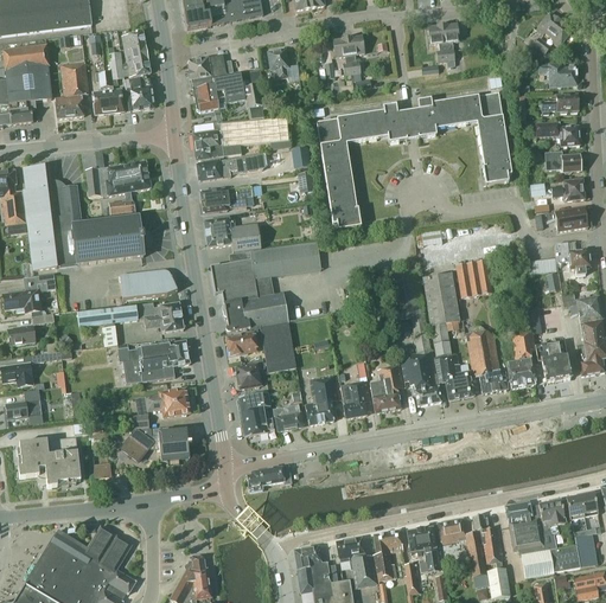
[(93,24),(89,0),(0,0),(0,36),(91,24),(93,24)]
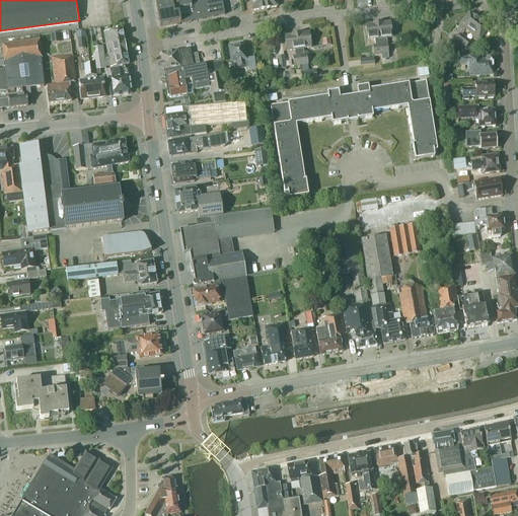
[(156,0),(158,9),(157,9),(160,24),(225,12),(223,0),(212,0),(156,0)]
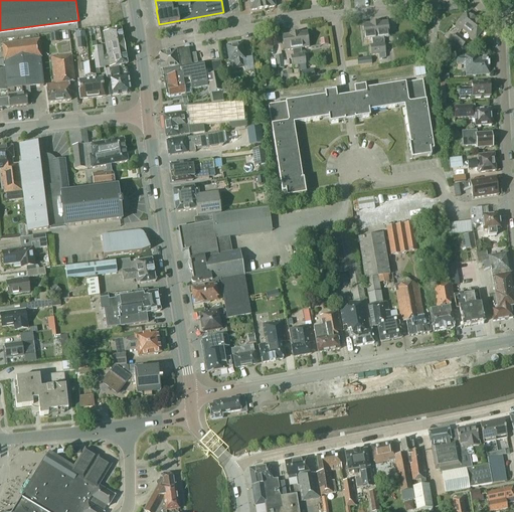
[(264,6),(263,0),(249,0),(250,8),(264,6)]
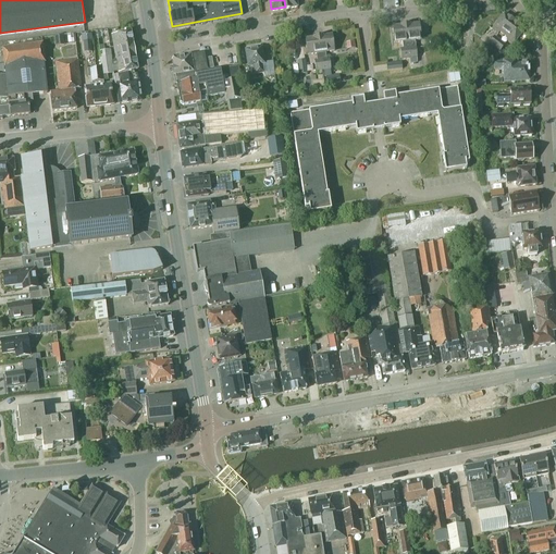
[(505,32),(515,20),(505,11),(495,24),(497,26),(496,28),(499,31),(501,28),(505,32)]
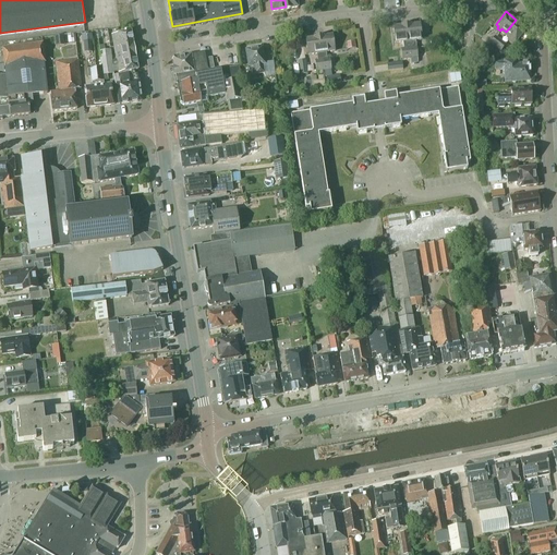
[(516,20),(506,32),(510,35),(509,37),(512,40),(513,38),(517,40),(527,27),(516,20)]
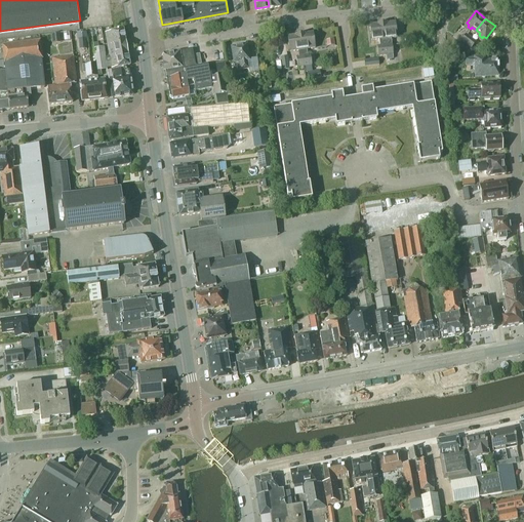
[(386,48),(378,49),(379,54),(387,53),(393,52),(392,36),(397,36),(396,19),(383,22),(386,48)]
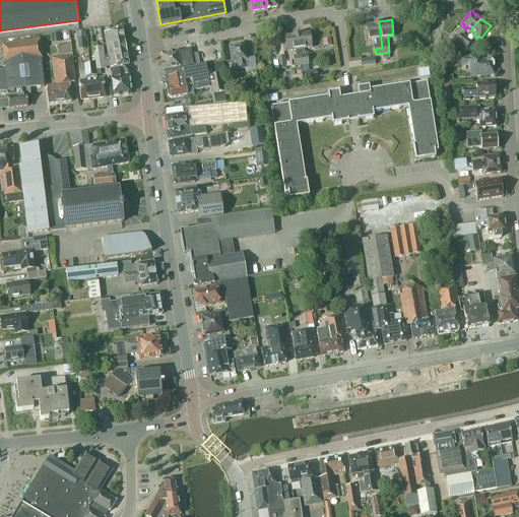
[(375,44),(375,49),(382,48),(379,21),(367,22),(369,38),(376,37),(377,43),(375,44)]
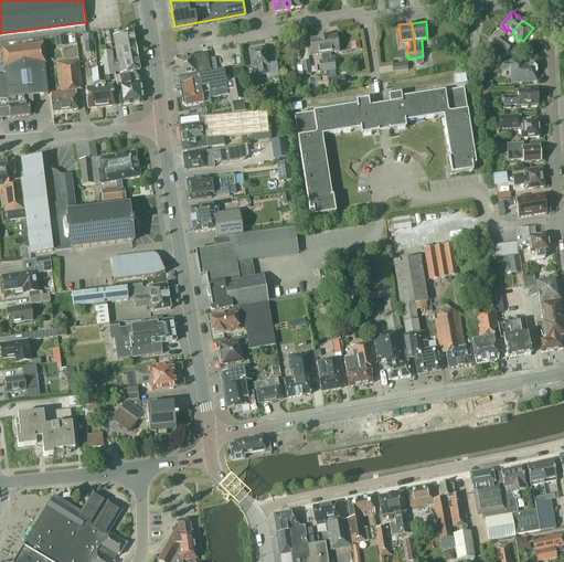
[(114,32),(116,45),(136,42),(132,29),(114,32)]
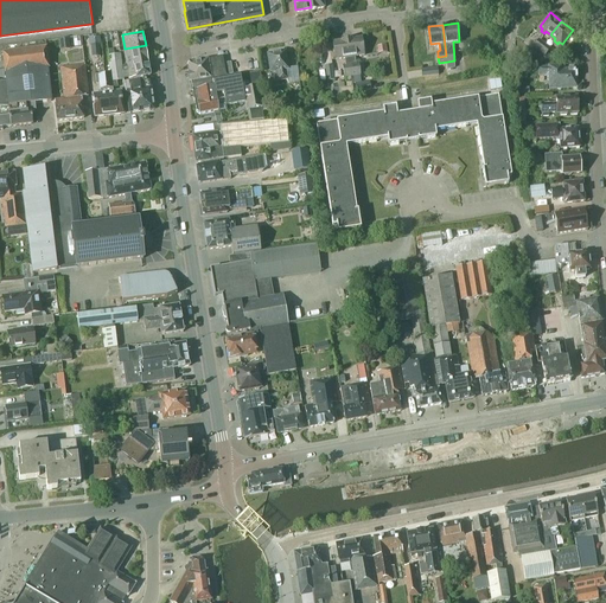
[(71,46),(70,36),(59,37),(62,47),(71,46)]
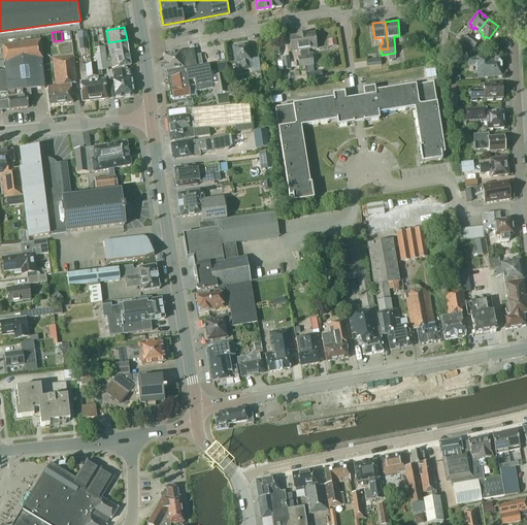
[(315,31),(302,32),(307,65),(314,64),(313,53),(308,54),(307,47),(318,46),(315,31)]
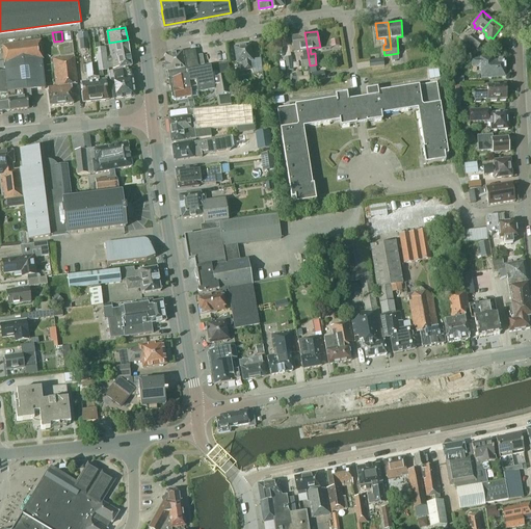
[(302,67),(310,65),(304,32),(292,34),(294,51),(304,49),(306,55),(301,55),(302,67)]
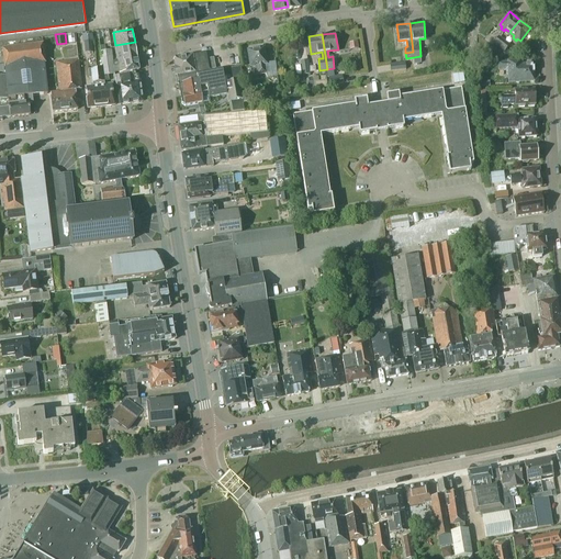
[(500,45),(505,38),(500,34),(495,41),(500,45)]
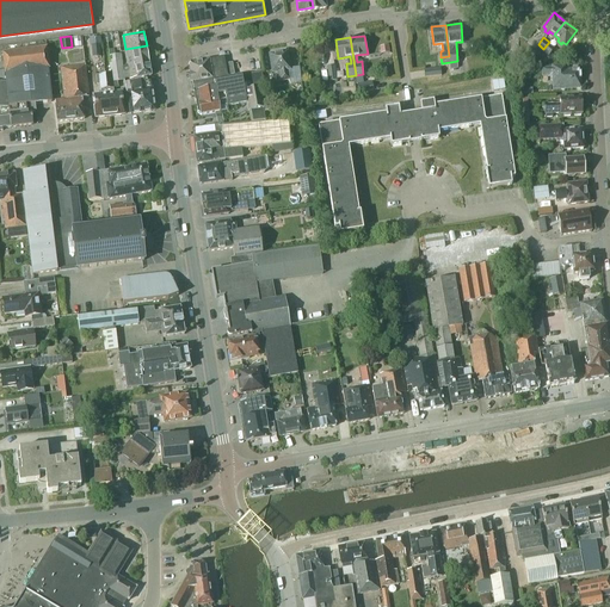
[(555,45),(549,42),(543,49),(549,54),(555,45)]
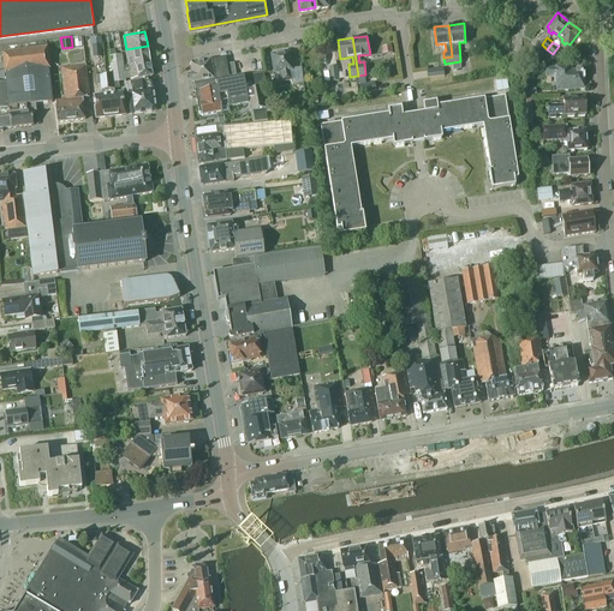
[(0,129),(4,129),(4,126),(34,123),(33,111),(36,111),(36,102),(42,101),(53,100),(49,66),(51,66),(48,45),(4,51),(6,72),(7,82),(6,82),(0,82),(0,129)]
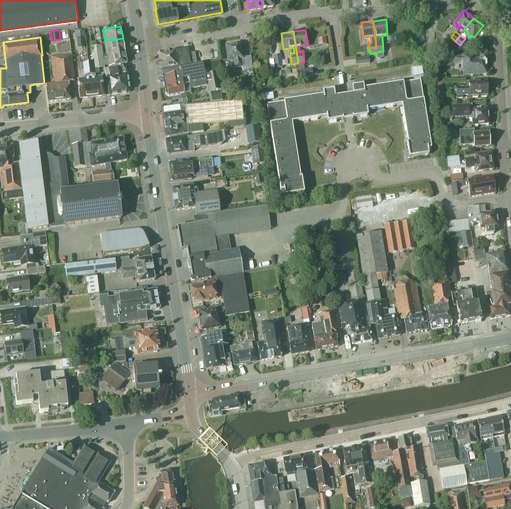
[(125,49),(123,38),(105,41),(107,52),(125,49)]
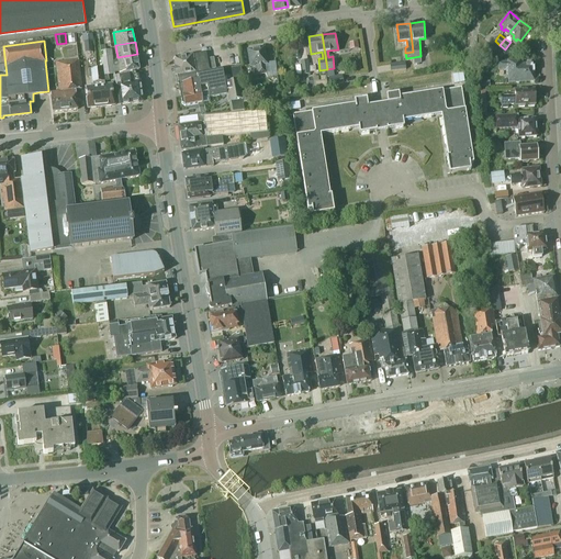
[(264,45),(262,44),(259,45),(258,46),(249,48),(251,65),(257,64),(258,73),(267,71),(266,62),(268,62),(266,45),(264,45)]
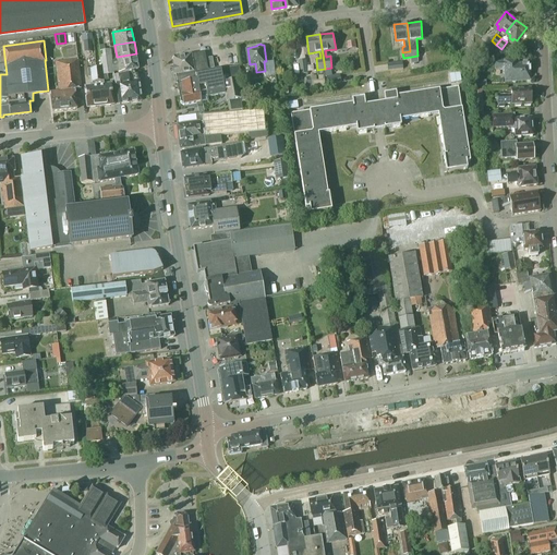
[(111,48),(100,49),(103,65),(103,72),(104,72),(114,71),(111,48)]
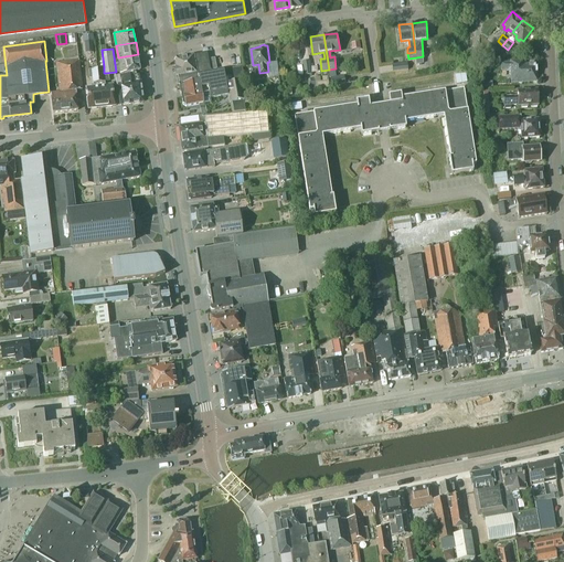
[(209,57),(208,51),(194,53),(179,55),(178,55),(174,60),(176,60),(177,65),(176,65),(178,75),(179,83),(183,82),(180,85),(183,102),(188,104),(203,102),(202,97),(211,96),(229,93),(230,101),(245,98),(241,78),(245,78),(243,64),(224,67),(224,66),(217,69),(215,56),(209,57)]
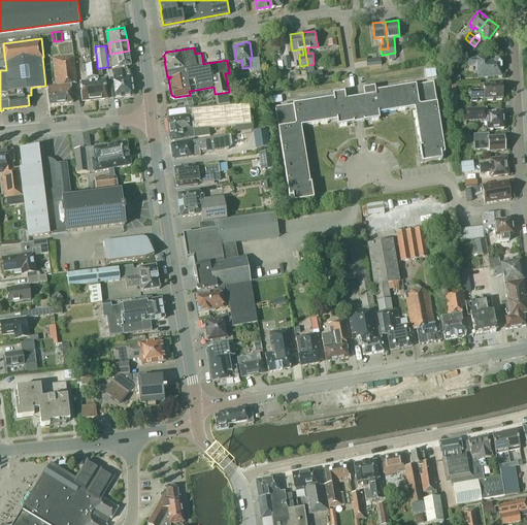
[(129,51),(110,54),(112,67),(131,63),(129,51)]
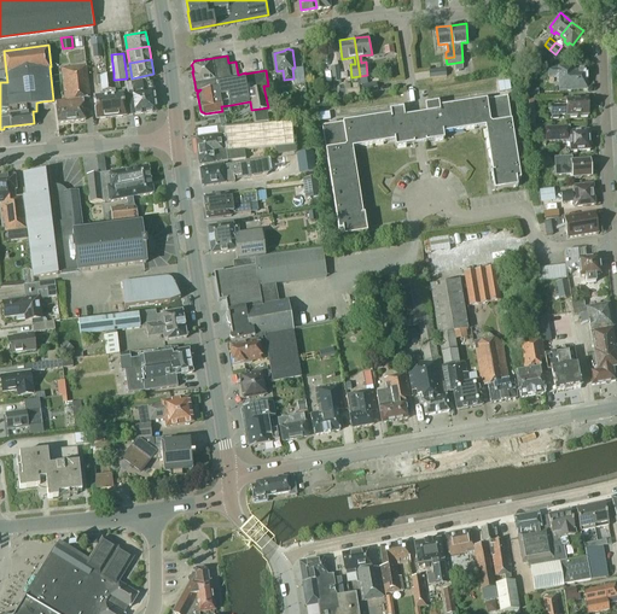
[(342,79),(339,63),(332,64),(333,80),(342,79)]
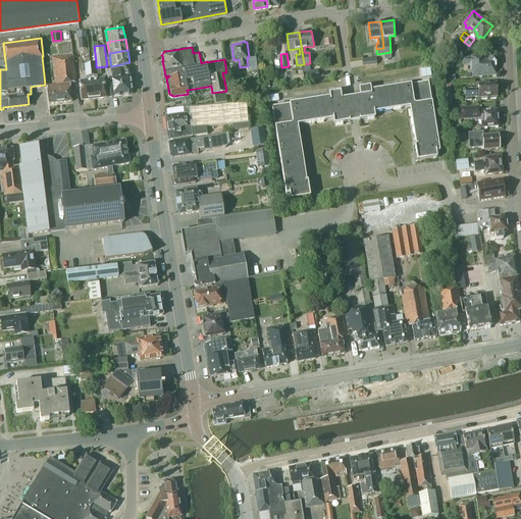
[(485,56),(484,53),(471,54),(471,55),(464,55),(464,62),(470,62),(470,66),(472,66),(472,74),(479,73),(482,74),(484,73),(497,72),(497,59),(489,57),(489,56),(485,56)]
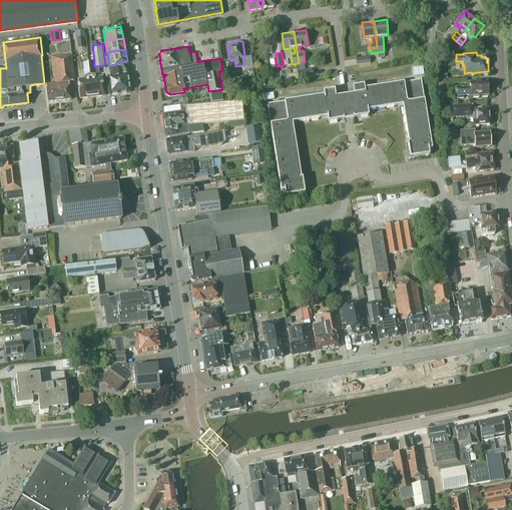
[(75,78),(72,53),(51,55),(54,81),(47,82),(49,100),(72,97),(70,79),(75,78)]
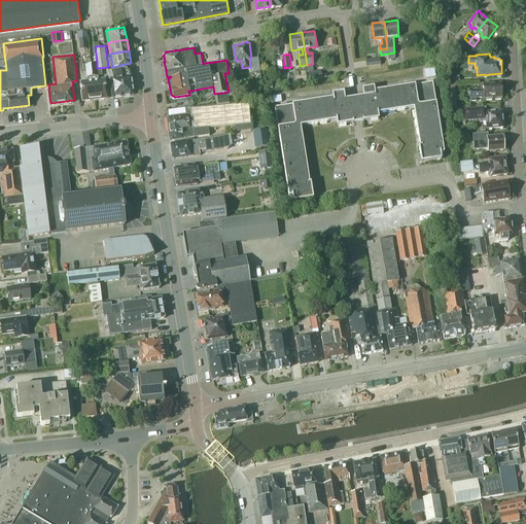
[(91,63),(96,98),(107,97),(105,77),(99,78),(98,68),(97,68),(97,62),(91,63)]
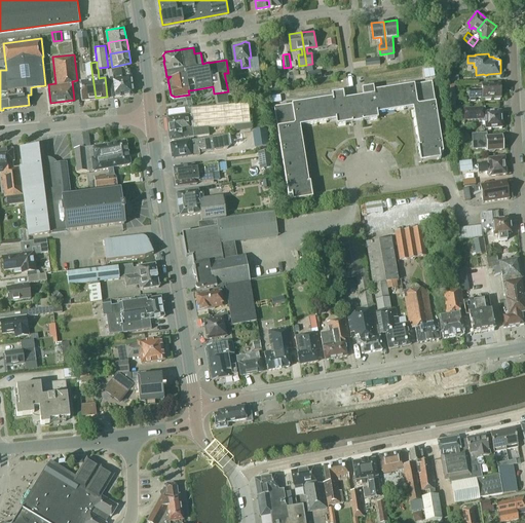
[(96,98),(90,63),(86,63),(87,79),(81,80),(83,99),(96,98)]
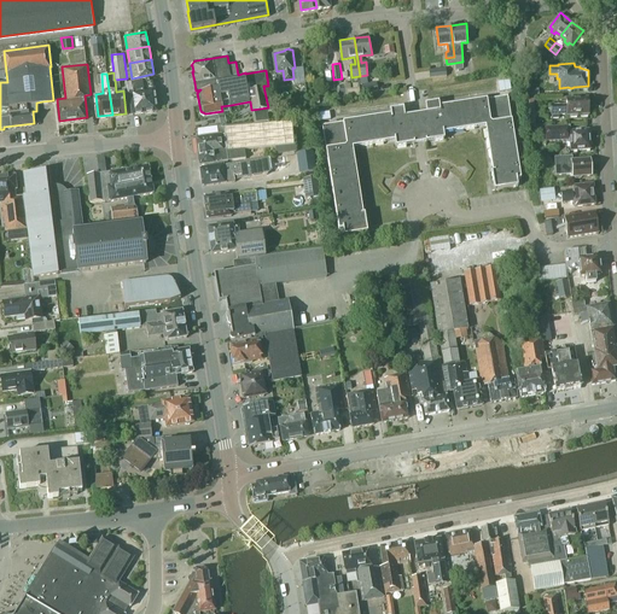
[(151,81),(150,79),(127,81),(129,93),(131,92),(134,112),(157,110),(153,81),(151,81)]
